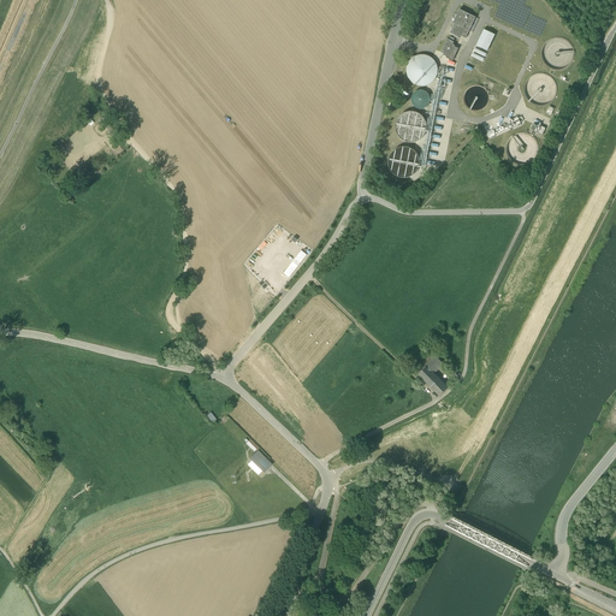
[(455,23),(450,33),(458,36),(460,35),(466,37),(475,17),(458,10),(452,22),(455,23)]
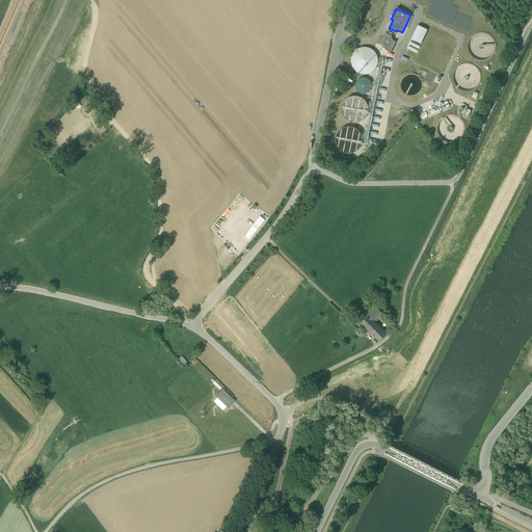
[(427,29),(418,25),(411,40),(421,44),(427,29)]
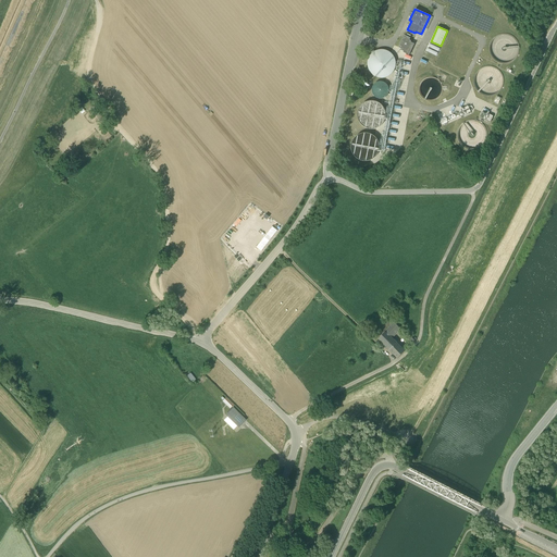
[(410,42),(411,41),(409,41),(411,38),(405,36),(399,48),(403,49),(403,50),(404,51),(404,52),(410,56),(415,44),(410,42)]
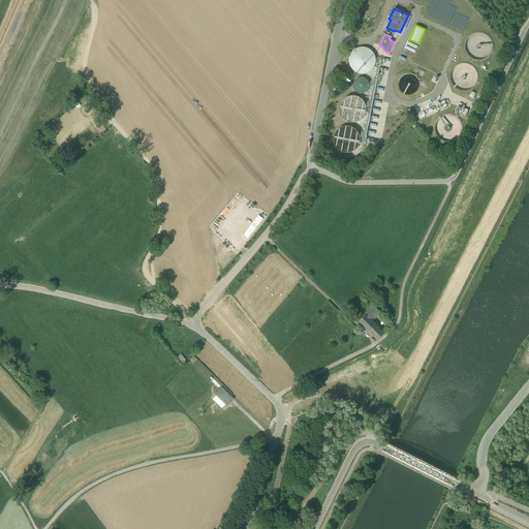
[(380,312),(374,306),(360,321),(378,340),(395,323),(394,323),(396,322),(394,320),(393,321),(390,319),(387,321),(390,323),(381,331),(372,321),(380,312)]
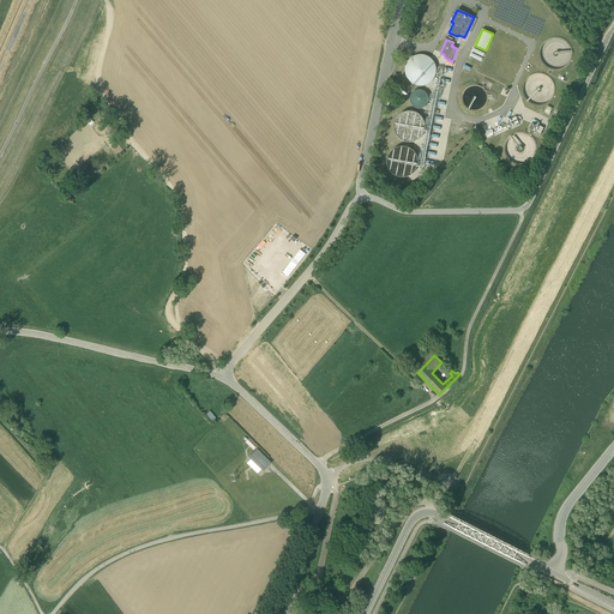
[(253,450),(256,447),(247,439),(245,443),(250,446),(250,447),(253,450)]
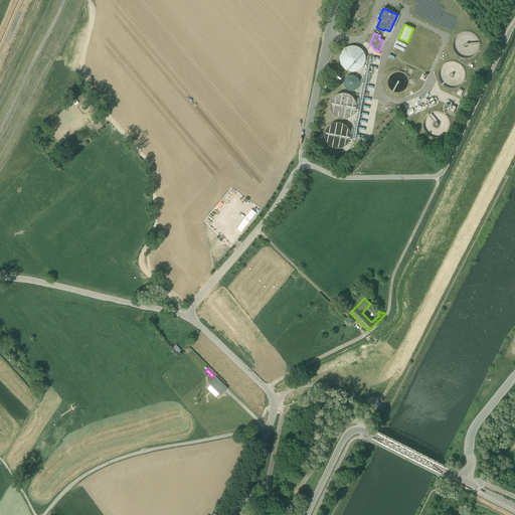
[(210,382),(218,390),(222,393),(227,388),(215,376),(210,382)]
